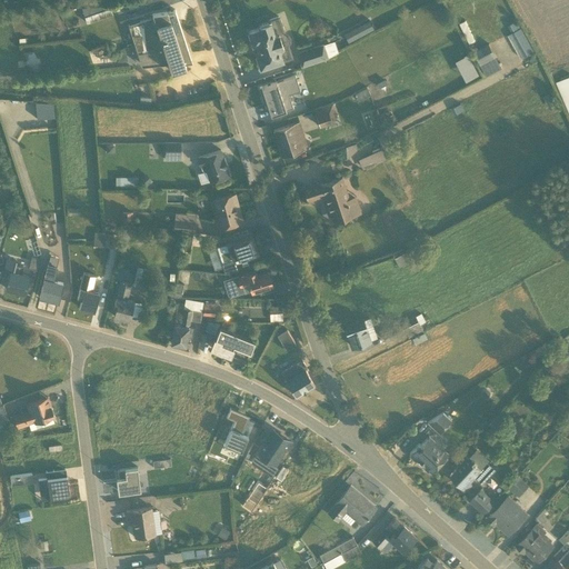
[(81,9),(86,23),(112,16),(110,9),(108,9),(107,7),(81,9)]
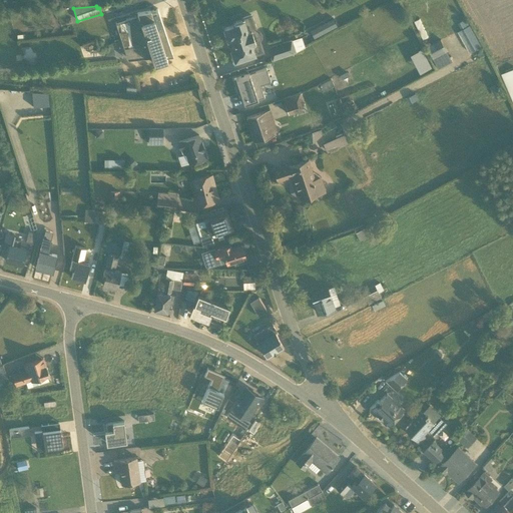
[(138,16),(114,22),(127,60),(152,58),(153,64),(167,60),(163,50),(169,48),(157,9),(150,11),(137,11),(138,16)]
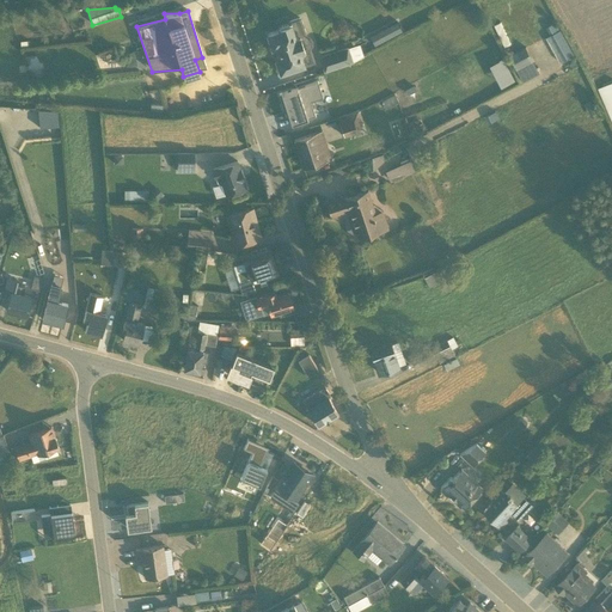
[(280,29),(265,34),(280,74),(313,62),(298,17),(277,24),(280,29)]
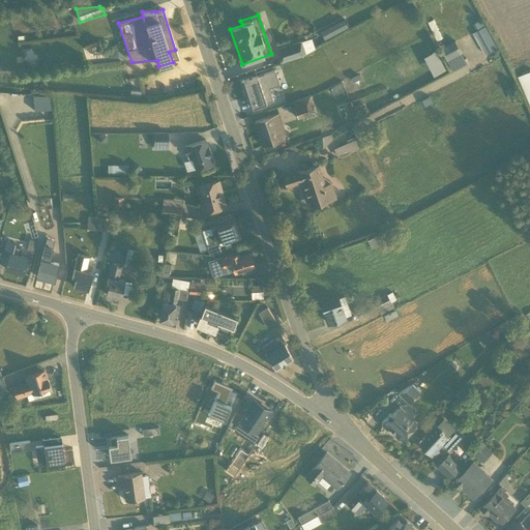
[(442,38),(433,20),(428,23),(437,40),(442,38)]
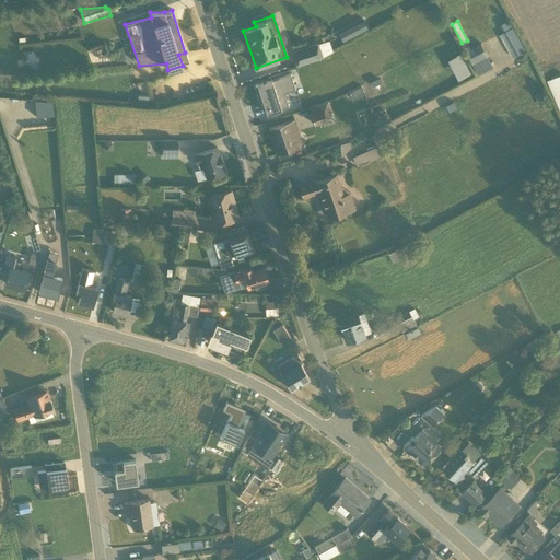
[(525,50),(509,21),(499,26),(503,33),(499,35),(512,58),(525,50)]
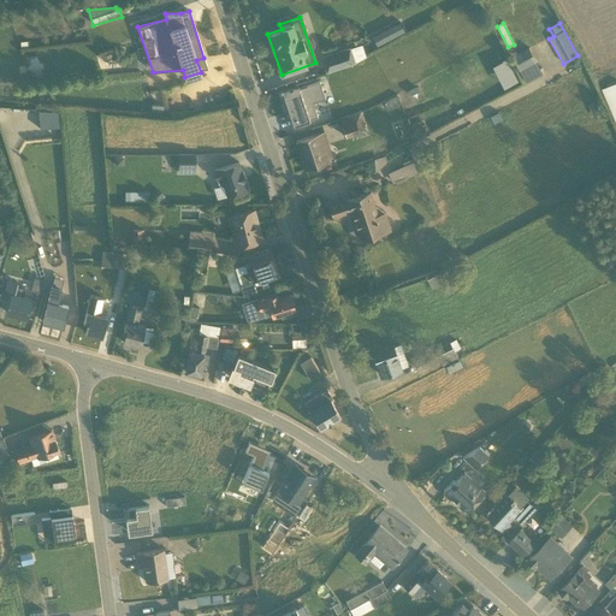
[(321,58),(326,72),(354,61),(349,48),(321,58)]
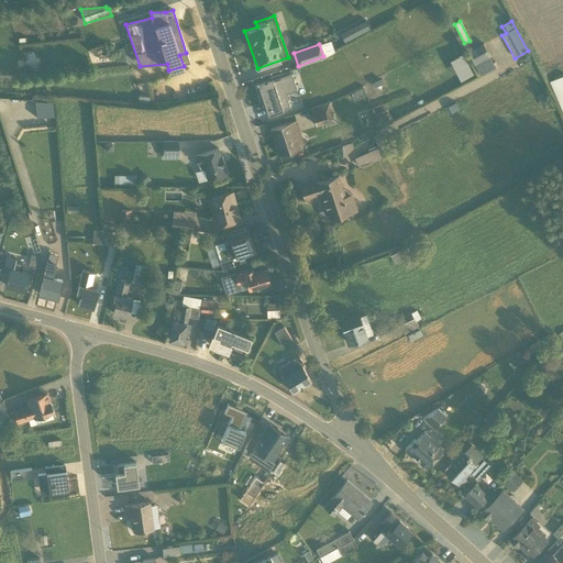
[(488,72),(496,68),(484,44),(468,52),(475,65),(479,63),(488,72)]
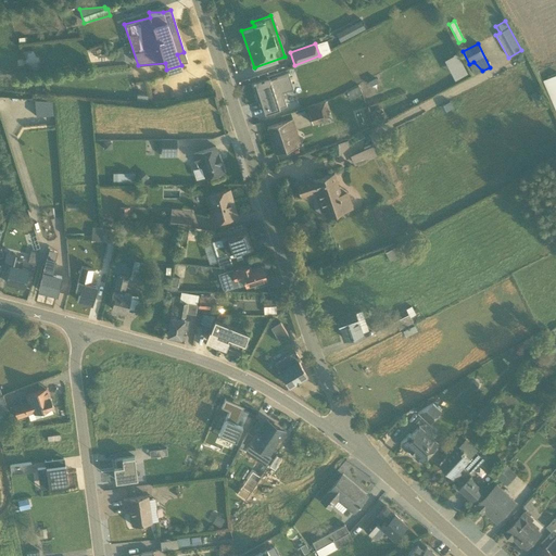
[(281,92),(292,89),(288,75),(253,86),(257,101),(261,100),(264,112),(264,113),(286,106),(281,92)]
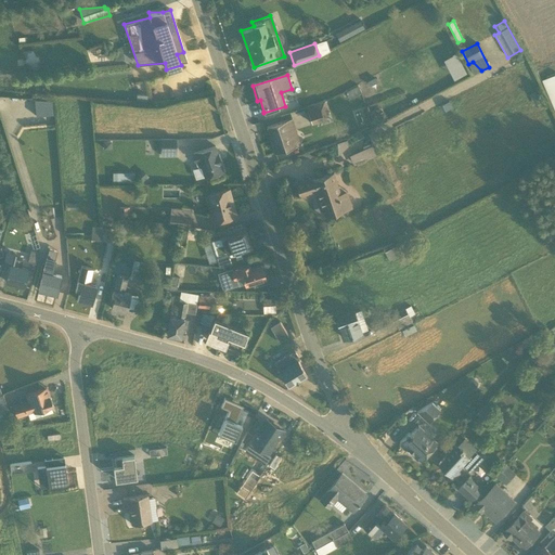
[(554,76),(541,82),(545,92),(552,89),(554,97),(554,76)]
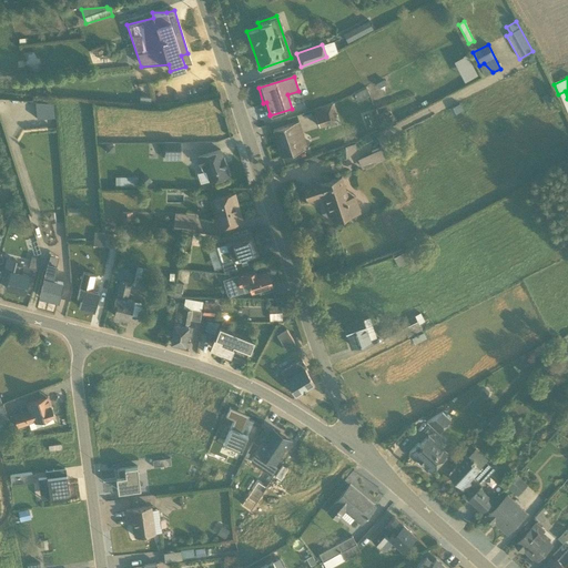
[(36,102),(36,117),(54,117),(53,101),(36,102)]
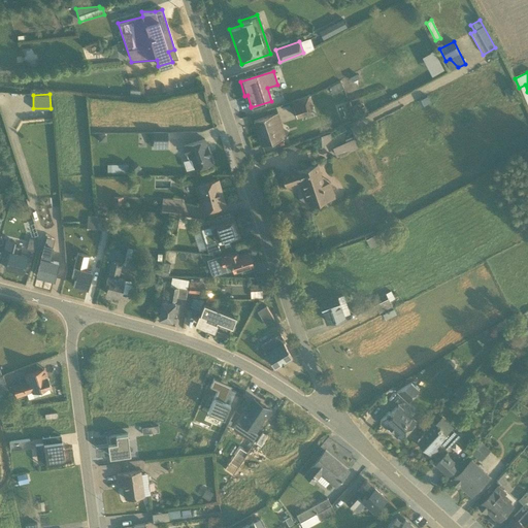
[(291,102),(296,118),(314,111),(309,97),(291,102)]
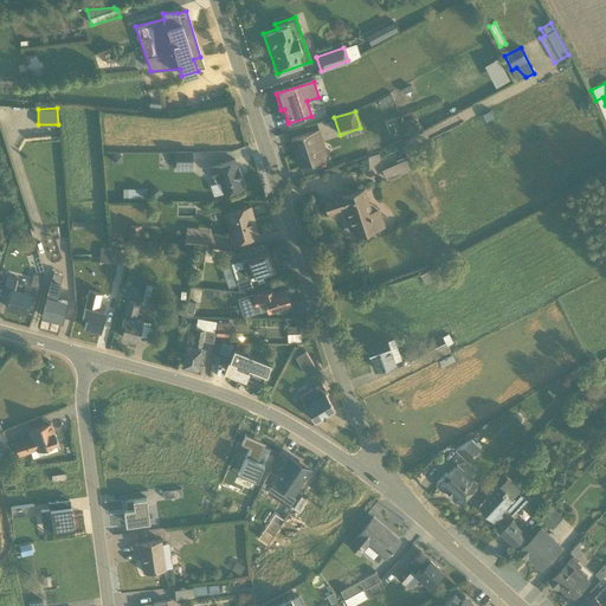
[(321,129),(291,140),(301,169),(331,159),(321,129)]
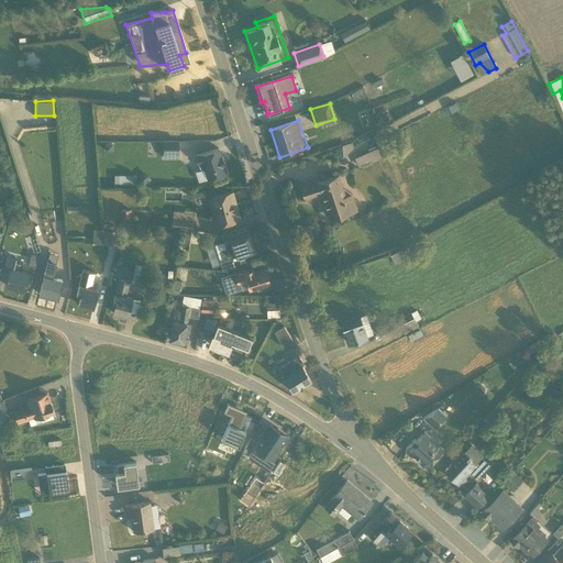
[(177,142),(163,142),(162,152),(177,153),(177,142)]
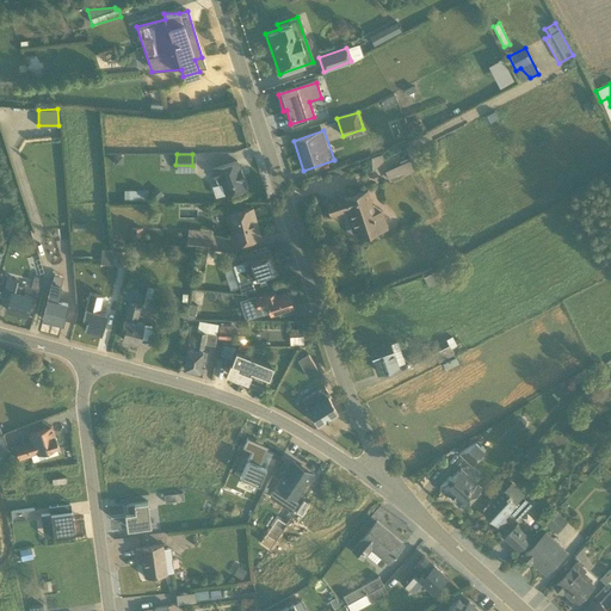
[(389,184),(415,172),(411,161),(384,172),(389,184)]
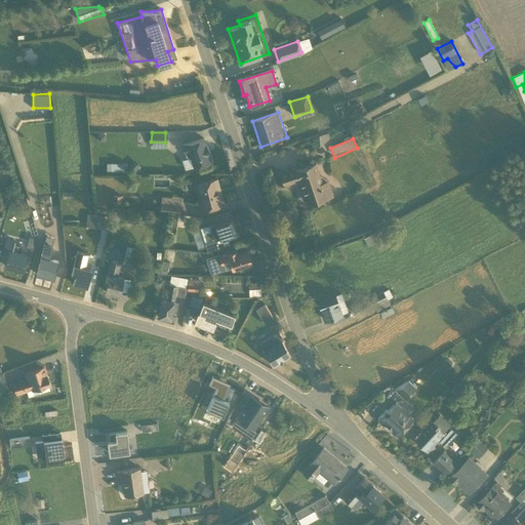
[(210,163),(203,139),(180,146),(186,159),(182,161),(185,171),(210,163)]
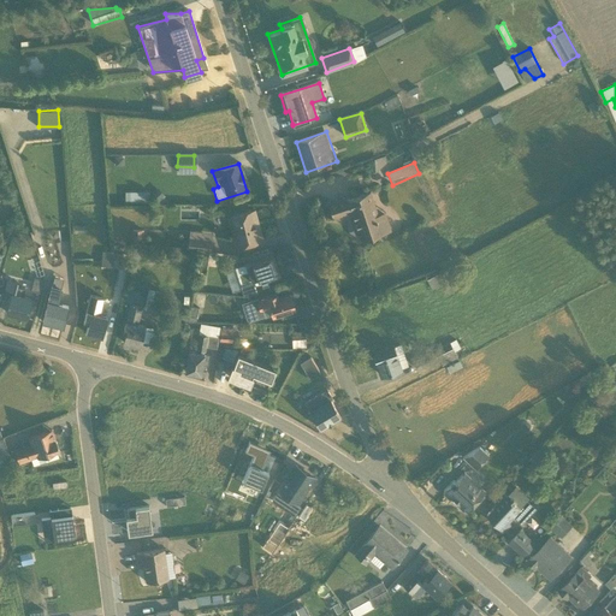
[(165,196),(158,189),(150,195),(158,203),(165,196)]
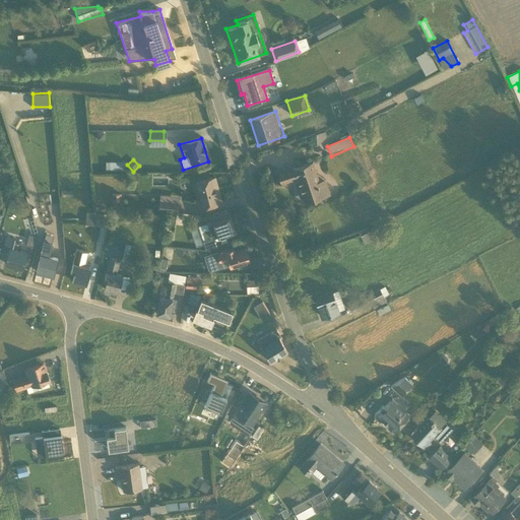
[(126,160),(106,160),(106,169),(126,169),(126,160)]
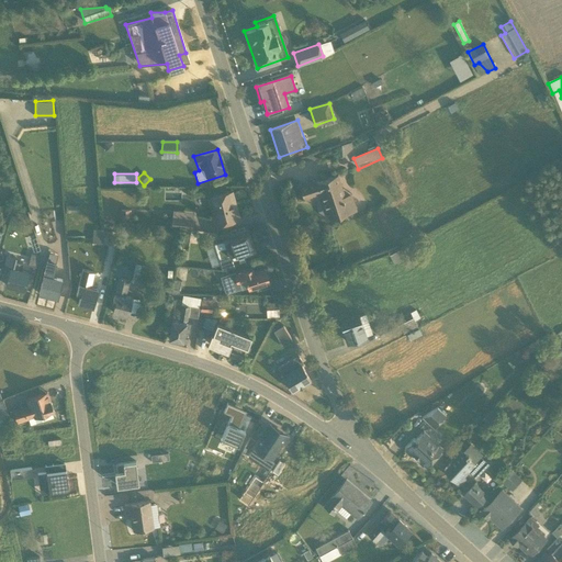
[(337,173),(299,184),(303,202),(319,198),(325,221),(357,212),(351,192),(343,194),(337,173)]
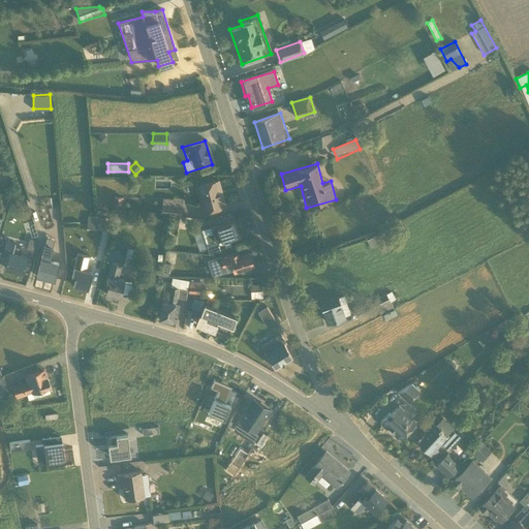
[(218,181),(195,187),(203,213),(222,207),(217,190),(220,189),(218,181)]
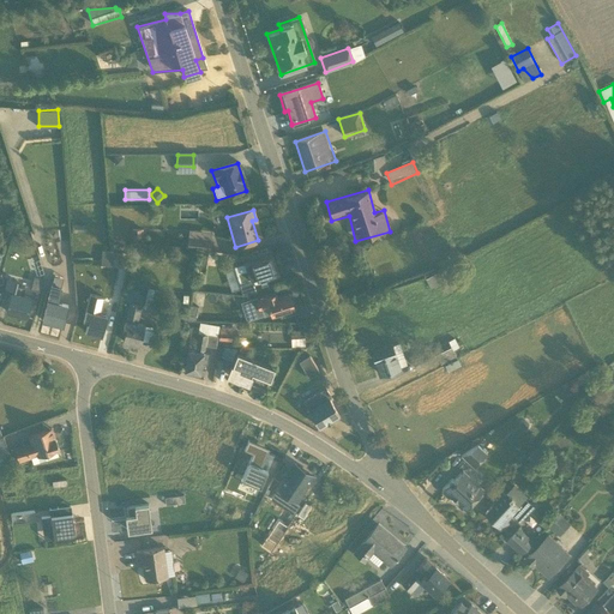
[(143,229),(131,229),(132,247),(143,247),(143,229)]
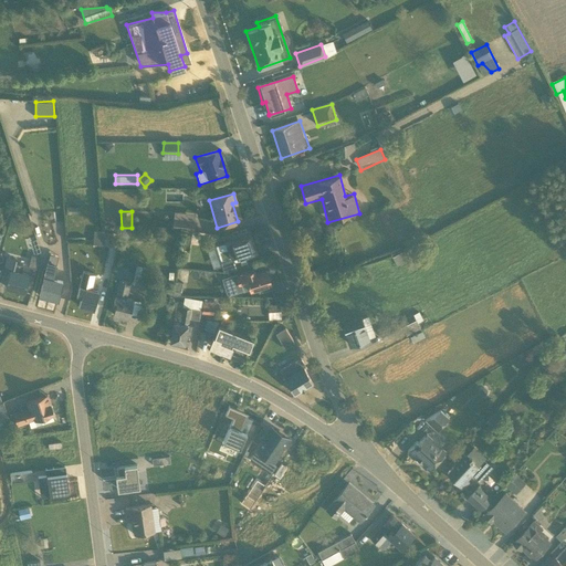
[(195,216),(174,212),(173,230),(192,232),(195,216)]
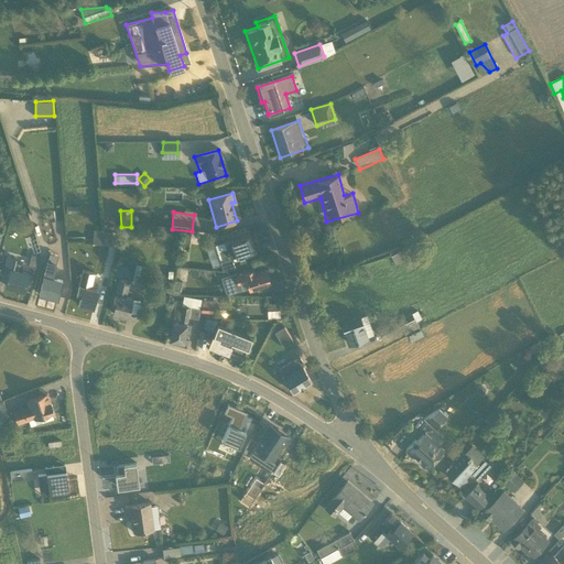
[(67,238),(84,237),(84,228),(66,228),(67,238)]
